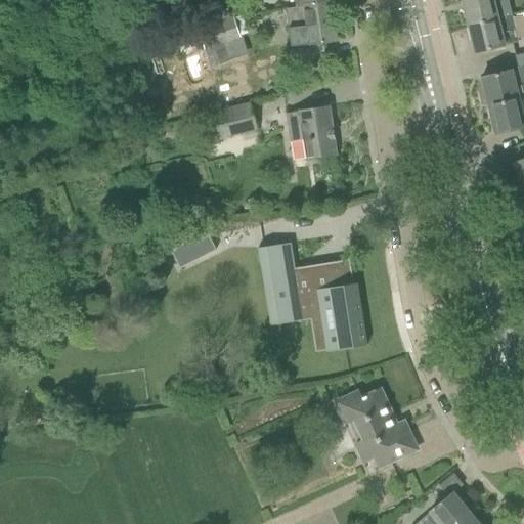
[(170,0),(134,0),(141,25),(164,19),(160,4),(170,1),(170,0)]
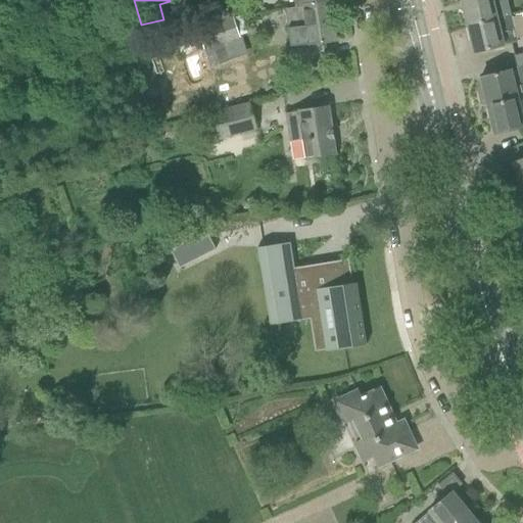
[(294,0),(296,10),(330,5),(329,0),(294,0)]
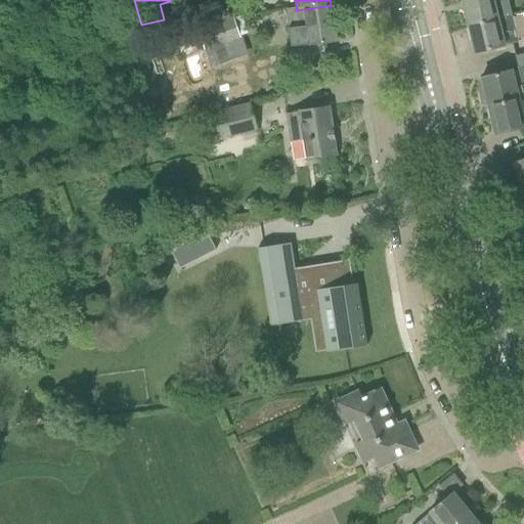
[(513,15),(509,0),(462,0),(469,27),(513,15)]
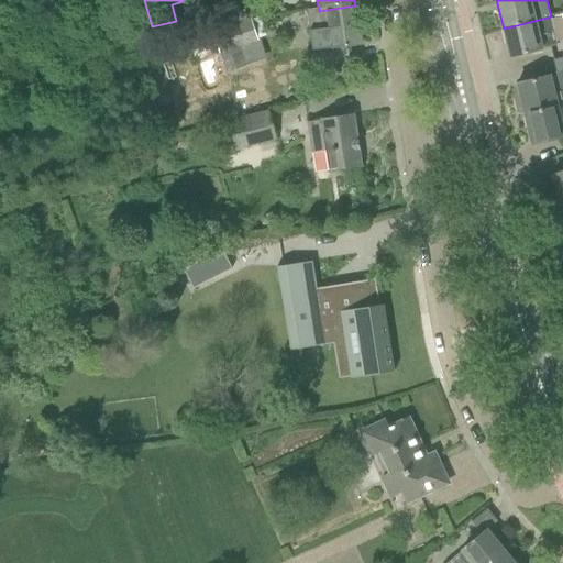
[(311,52),(361,45),(355,6),(319,11),(321,29),(308,30),(311,52)]
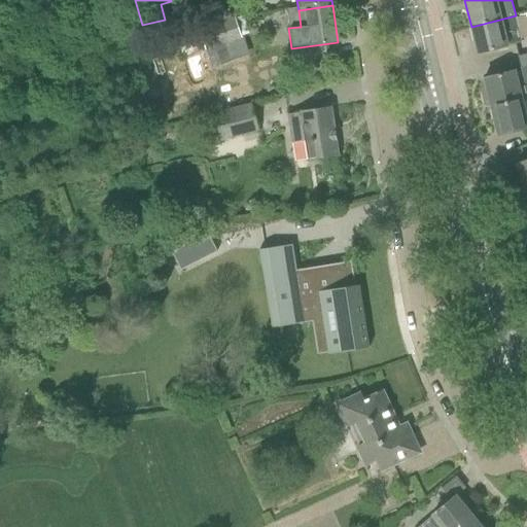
[(229,8),(196,20),(199,30),(233,19),(229,8)]
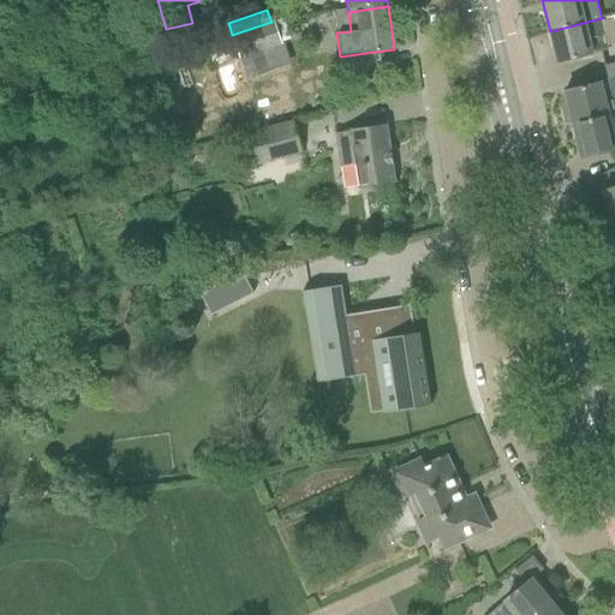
[(557,63),(610,49),(602,18),(550,31),(557,63)]
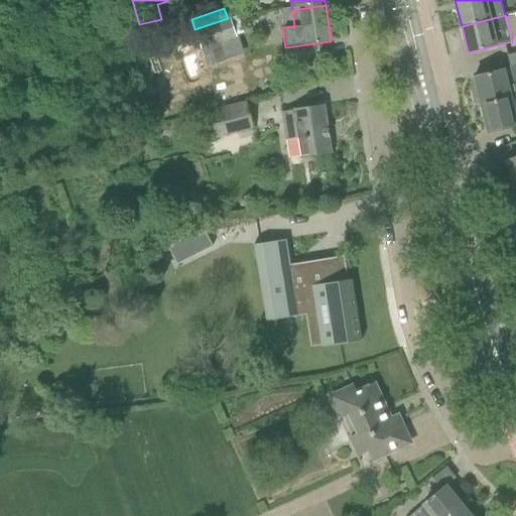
[(228,18),(195,29),(201,47),(202,49),(208,68),(226,61),(220,43),(237,37),(230,17),(228,18)]
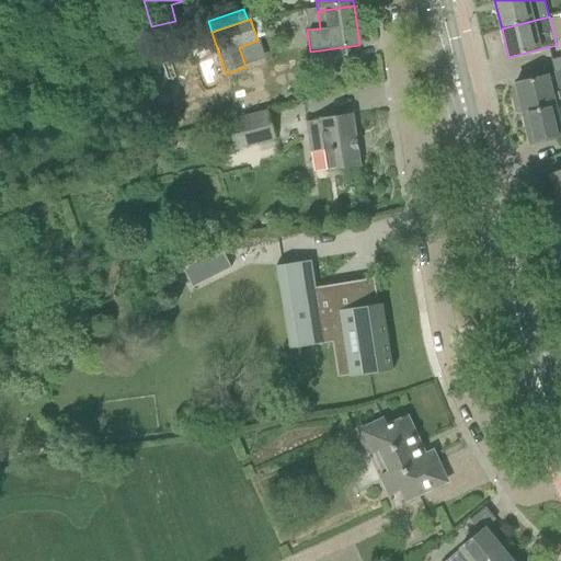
[(264,73),(281,71),(279,64),(263,67),(264,73)]
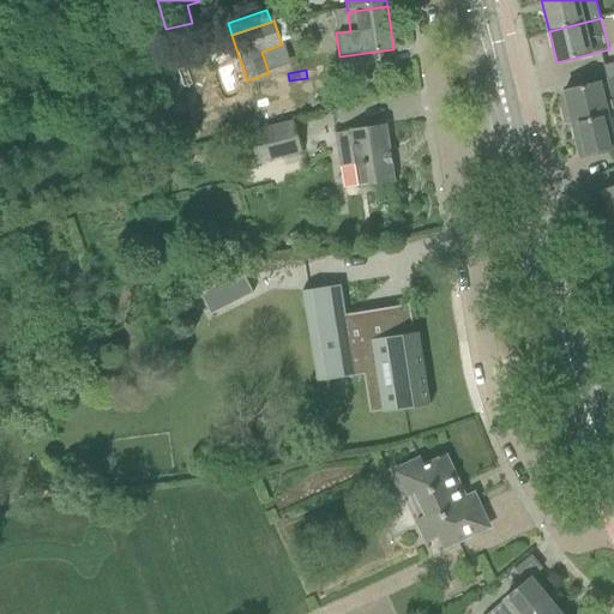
[(312,97),(325,94),(320,72),(307,74),(312,97)]
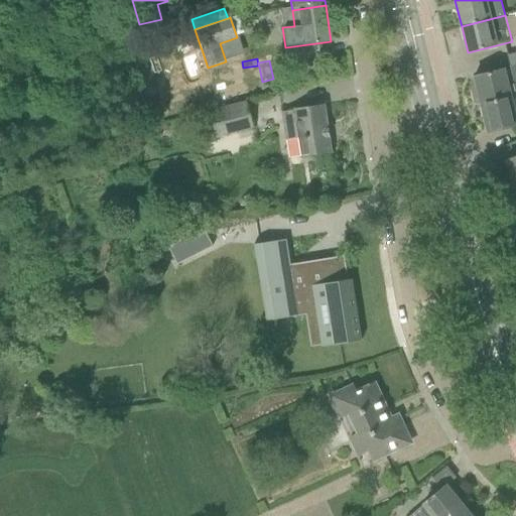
[(476,89),(471,93),(474,104),(480,104),(509,97),(515,95),(515,67),(502,71),(502,70),(474,77),(476,89)]
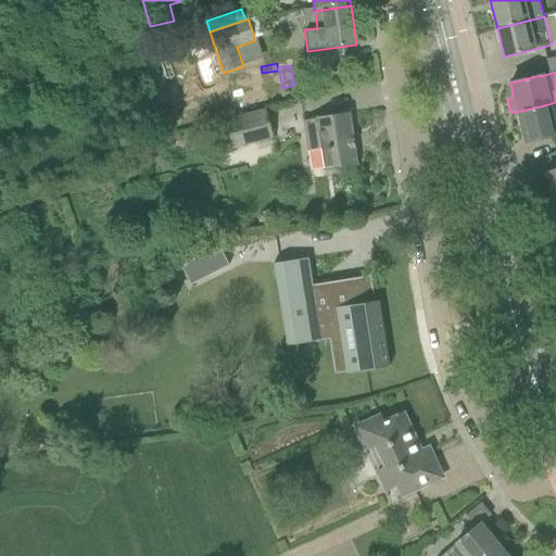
[(555,134),(555,133),(555,102),(548,104),(517,112),(525,142),(555,135),(555,134)]
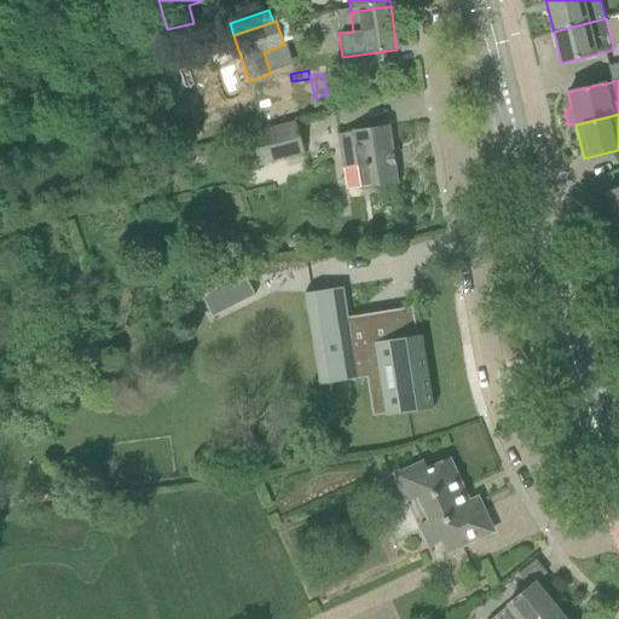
[(258,165),(304,152),(295,121),(249,134),(258,165)]
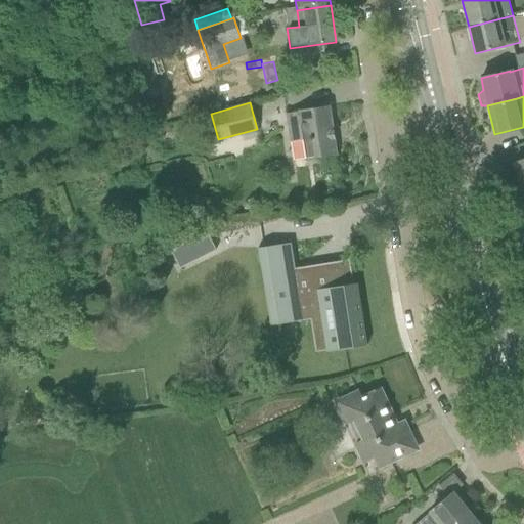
[(305,160),(336,155),(329,106),(297,111),(297,113),(285,115),(289,143),(302,141),(305,160)]
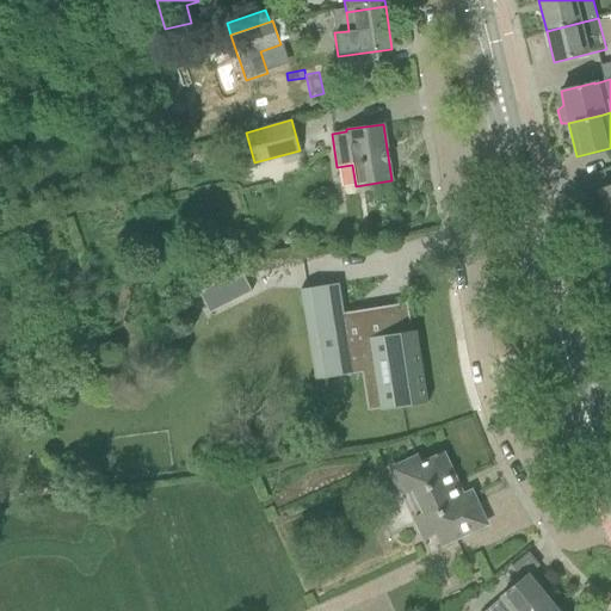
[(610,185),(598,191),(610,221),(610,220),(610,185)]
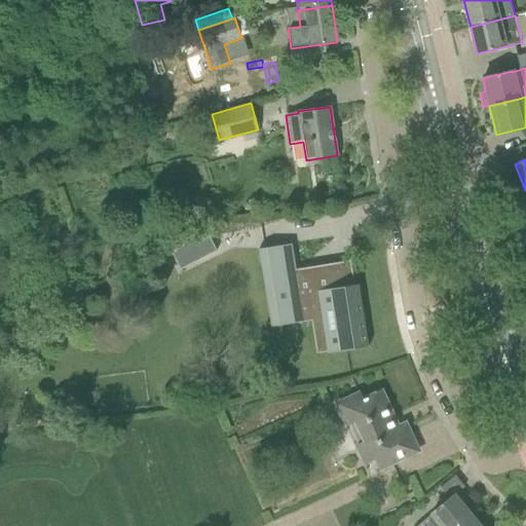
[(203,234),(188,242),(188,243),(197,261),(217,252),(207,233),(203,234)]
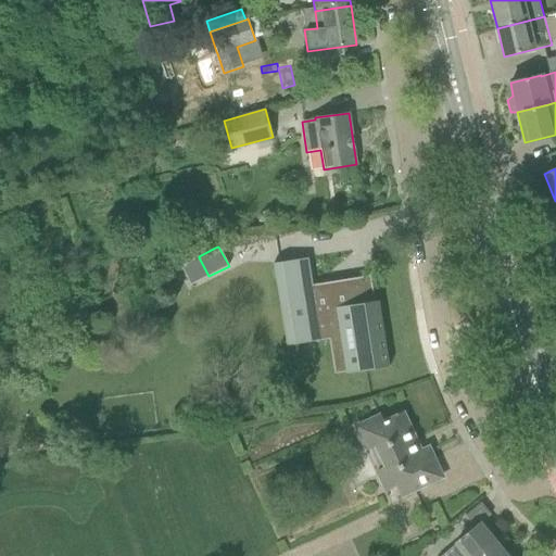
[(308,258),(273,264),(274,265),(274,270),(275,270),(276,282),(280,282),(285,281),(287,294),(288,306),(285,306),(285,308),(287,323),(295,321),(299,343),(314,341),(320,341),(320,340),(324,339),(328,339),(327,331),(342,329),(344,329),(349,355),(352,370),(350,371),(345,371),(345,374),(389,367),(379,307),(378,301),(375,302),(374,298),(374,297),(359,299),(358,300),(358,297),(357,287),(315,293),(314,294),(313,291),(308,258)]
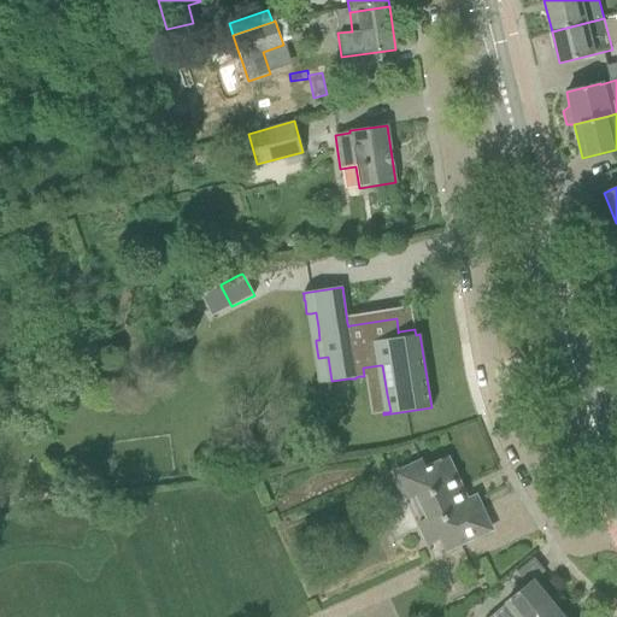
[(472,499),(463,503),(444,459),(424,468),(422,462),(392,475),(405,501),(416,497),(425,519),(413,524),(425,548),(440,541),(444,550),(486,530),(472,499)]
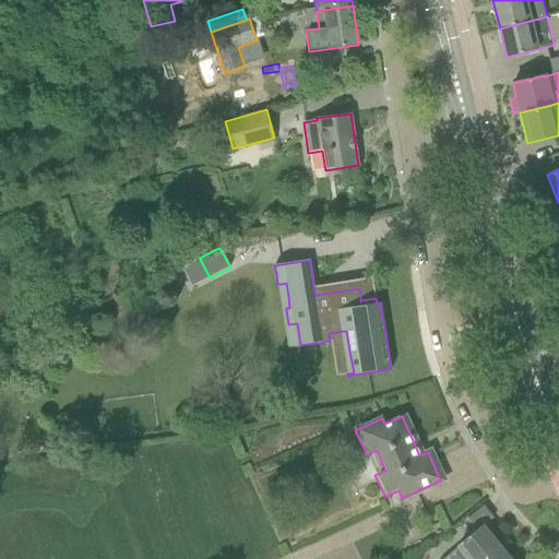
[(480,558),(498,545),(483,525),(482,526),(483,526),(456,548),(458,549),(444,558),(480,558)]
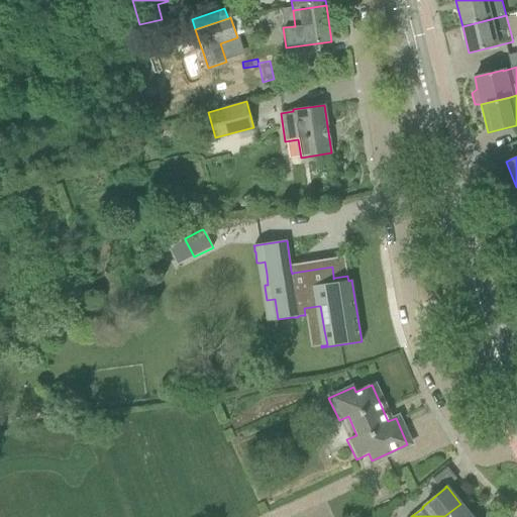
[(472,516),(460,504),(444,516),(472,516)]
